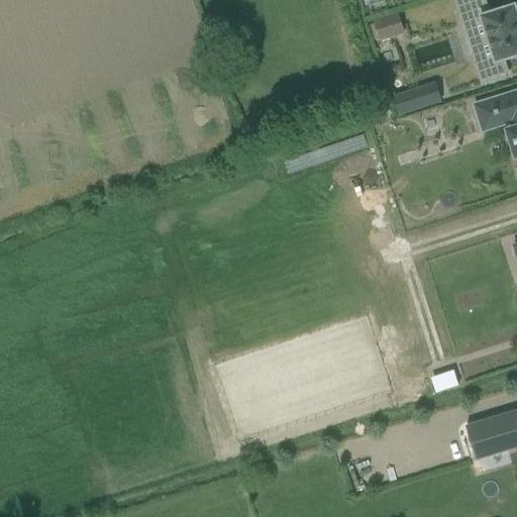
[(503,61),(516,56),(516,13),(515,6),(488,14),(483,0),(458,8),(466,30),(476,62),(483,84),(508,76),(503,61)]
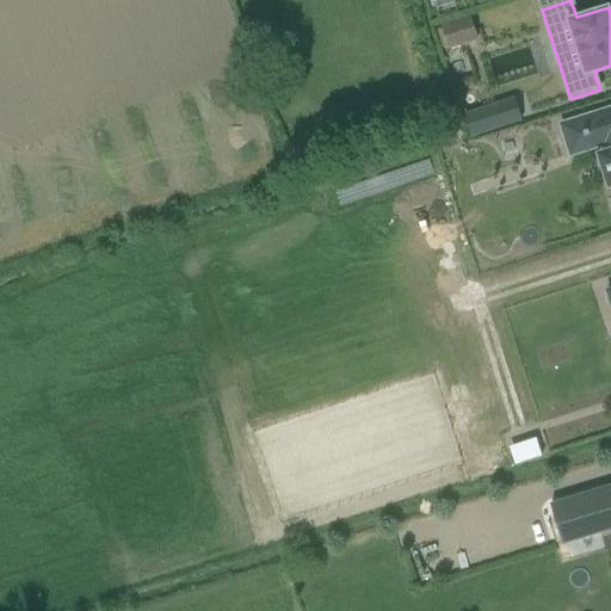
[(460,35),(474,30),(470,17),(440,26),(448,50),(463,45),(460,35)]
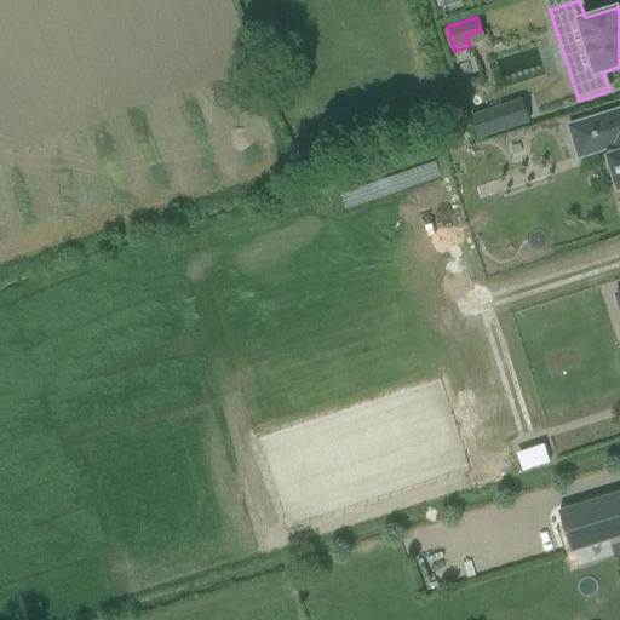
[(530,124),(522,99),(469,116),(477,141),(530,124)]
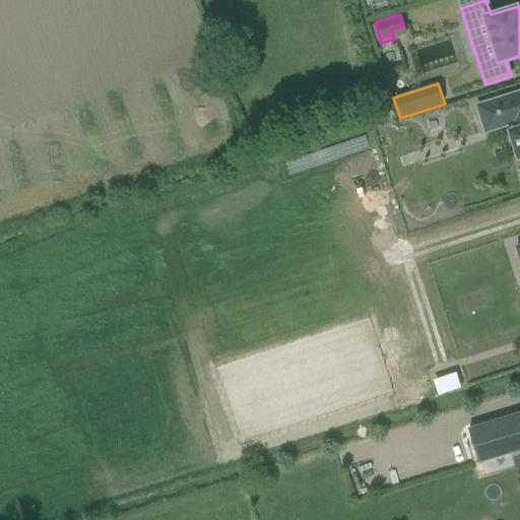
[(505,126),(514,123),(517,131),(510,133),(518,158),(519,157),(519,93),(497,102),(505,126)]
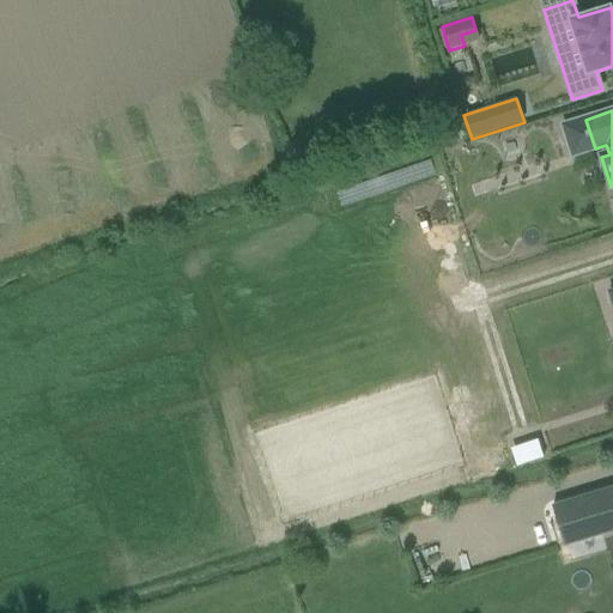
[(516,467),(529,462),(544,457),(538,439),(525,444),(510,449),(516,467)]
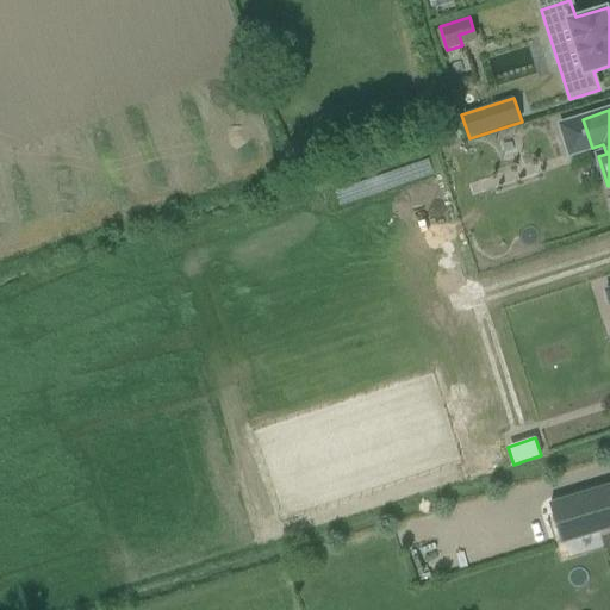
[(562,543),(609,528),(609,485),(549,505),(562,543)]
